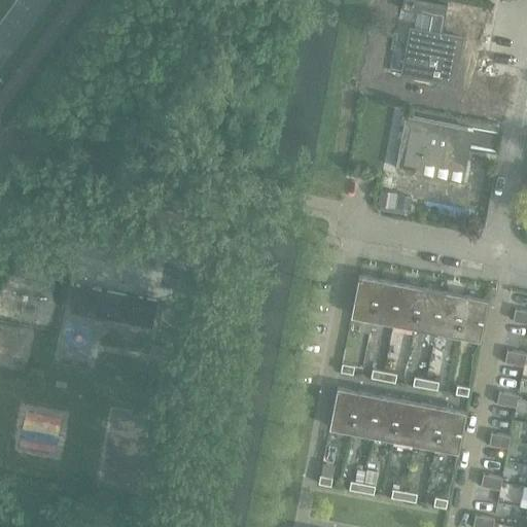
[(402,0),(401,9),(433,15),(436,2),(422,0),(402,0)]
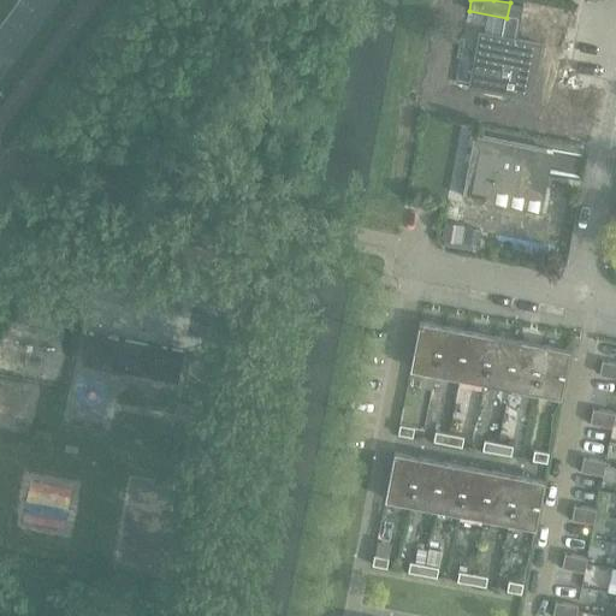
[(472,86),(486,88),(529,96),(539,45),(516,41),(516,43),(503,41),(503,39),(481,34),(472,86)]
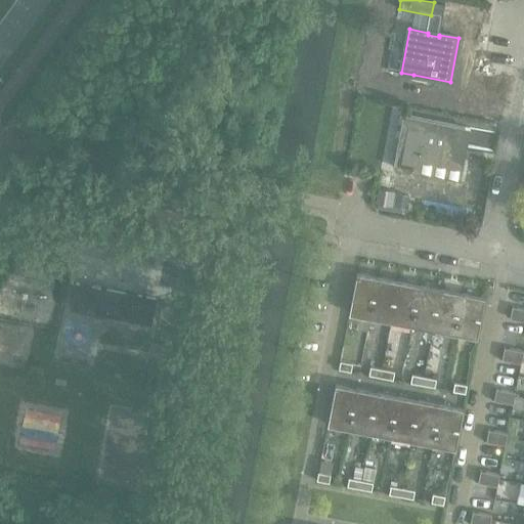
[(463,169),(466,153),(460,151),(465,127),(403,116),(403,117),(406,118),(397,168),(394,167),(394,168),(417,172),(419,161),(463,169)]
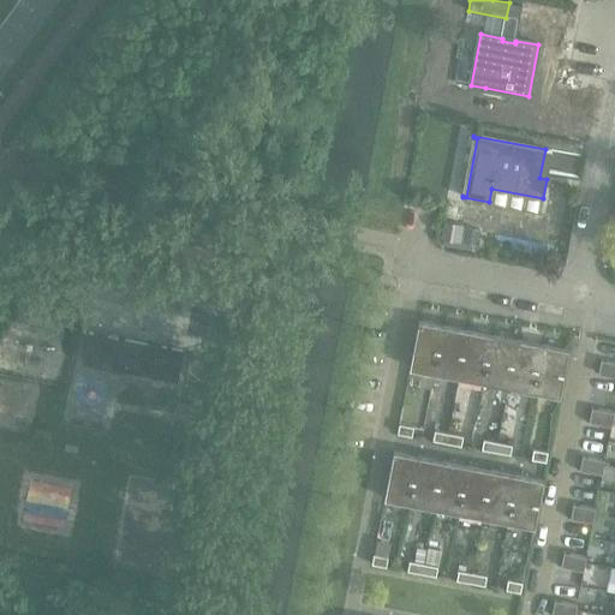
[(445,225),(442,242),(443,242),(461,245),(461,244),(464,228),(445,225)]
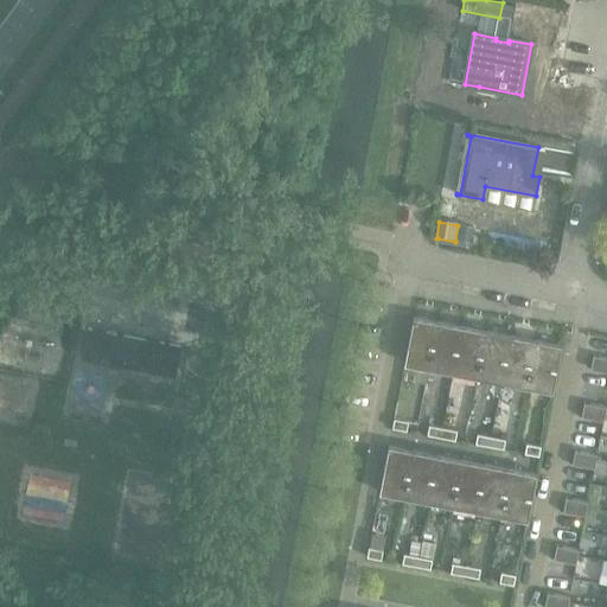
[(459,227),(457,241),(471,243),(473,229),(459,227)]
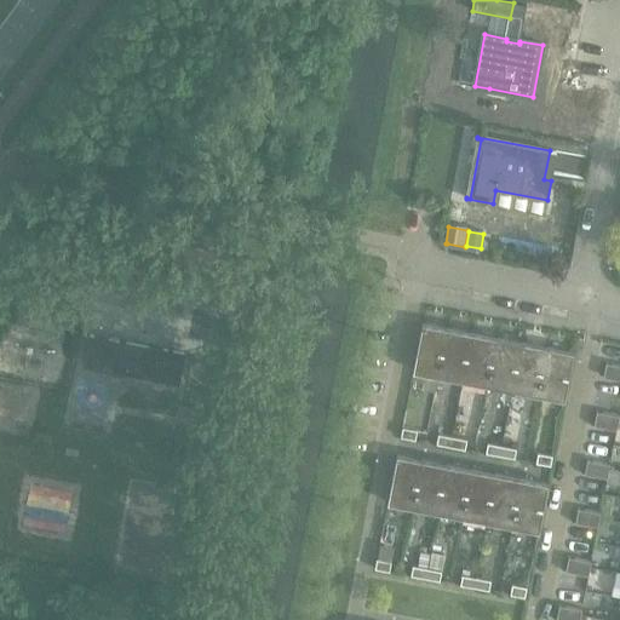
[(413,371),(438,375),(447,328),(423,323),(413,371)]
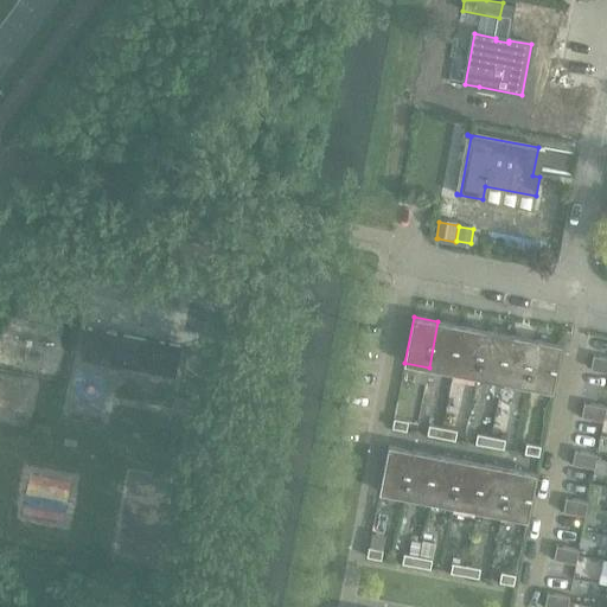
[(461,326),(438,321),(429,368),(453,372),(461,326)]
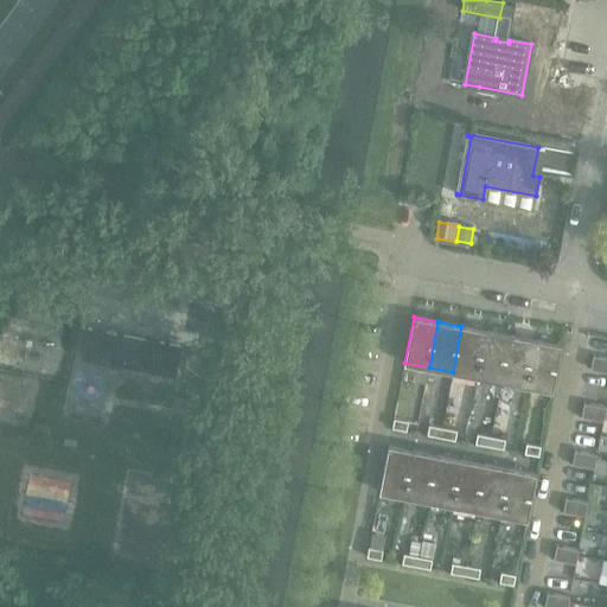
[(486,331),(461,326),(453,372),(478,377),(486,331)]
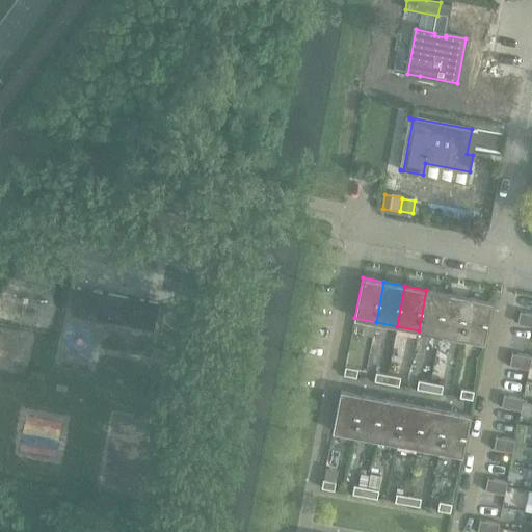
[(448,294),(426,290),(419,330),(440,335),(448,294)]
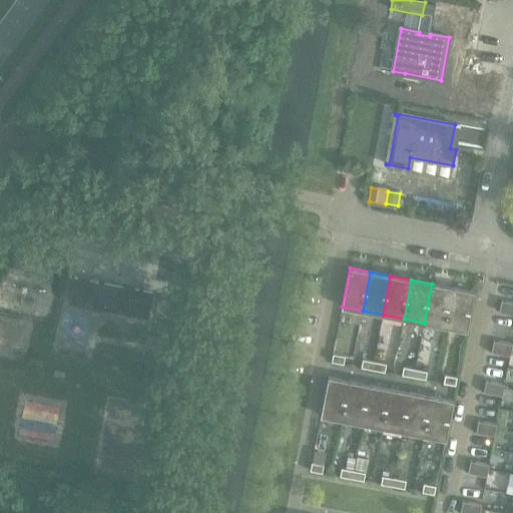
[(452,288),(432,284),(424,323),(445,327),(452,288)]
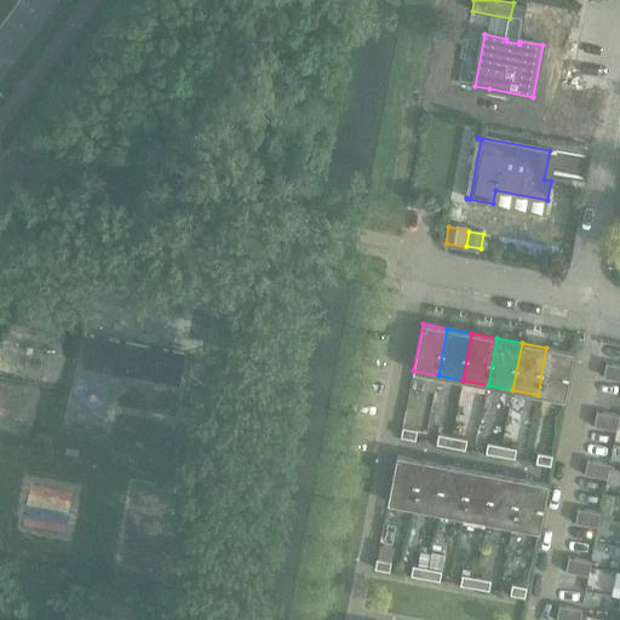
[(572,352),(546,348),(538,395),(563,400),(572,352)]
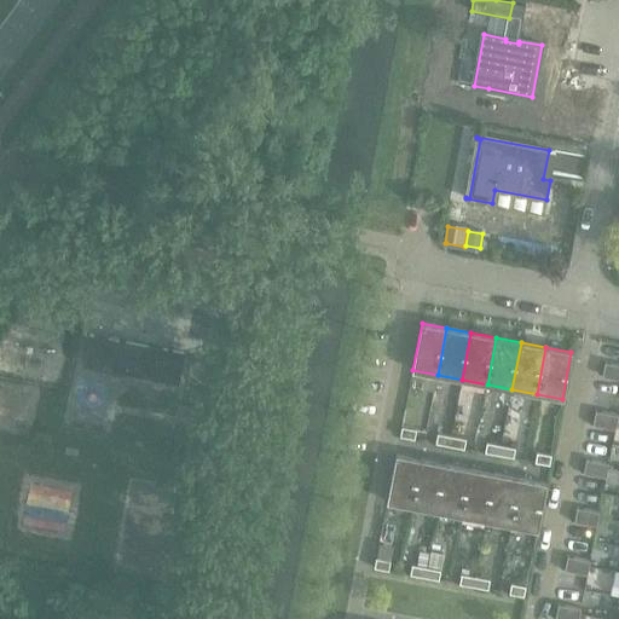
[(613,379),(615,364),(605,363),(602,377),(613,379)]
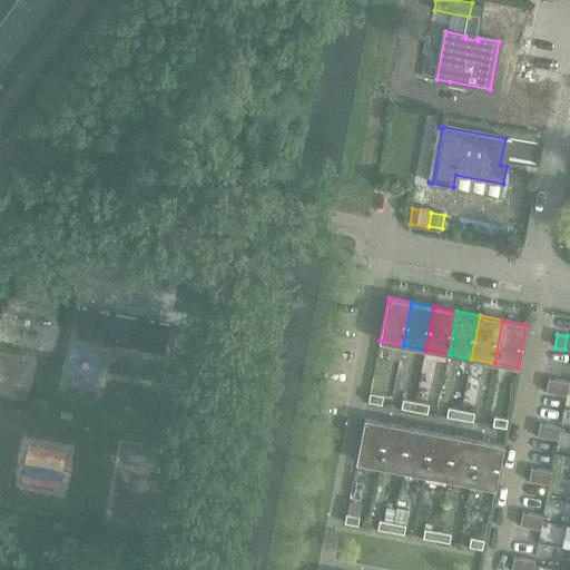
[(557,394),(559,381),(548,379),(546,392),(557,394)]
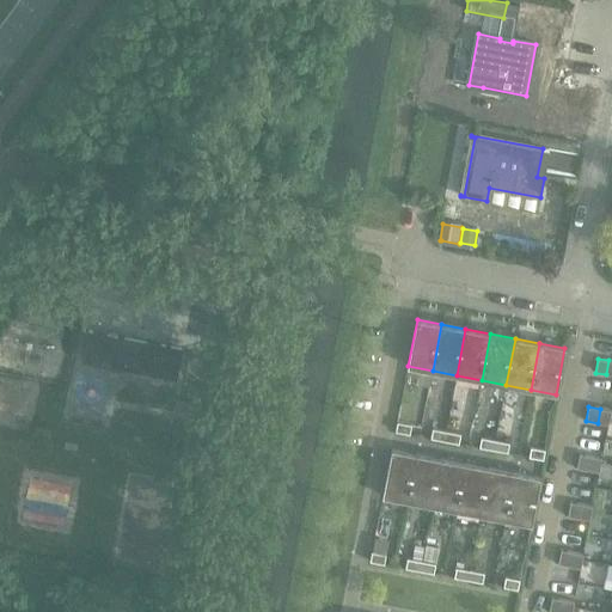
[(611,411),(600,409),(598,423),(609,424),(610,416),(611,411)]
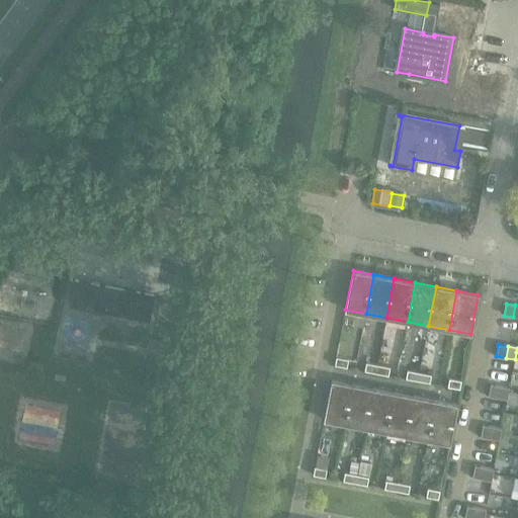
[(346,368),(348,360),(336,357),(334,365),(346,368)]
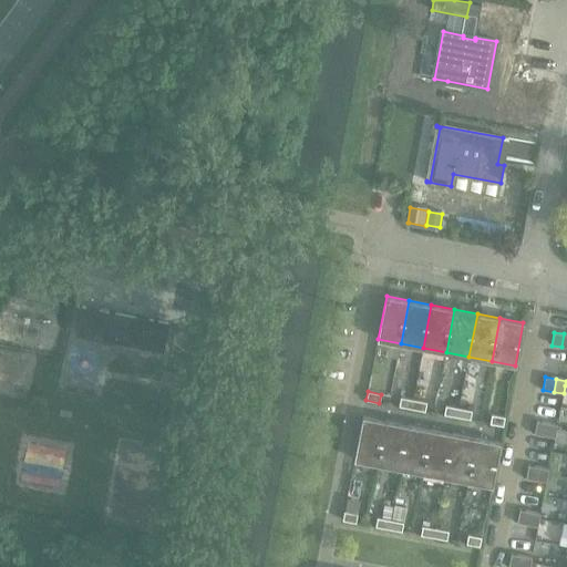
[(412,409),(413,400),(400,398),(399,406),(412,409)]
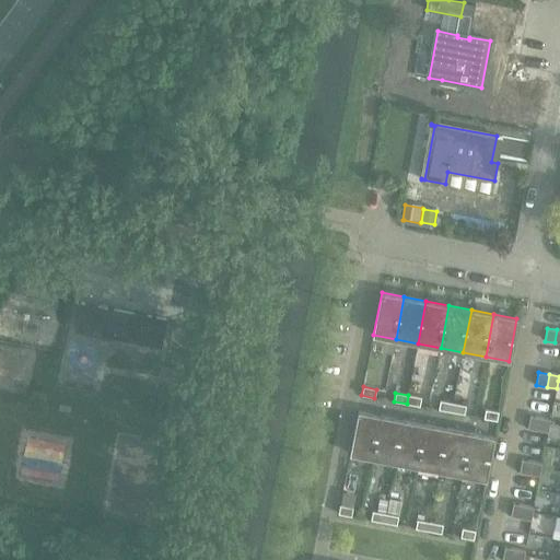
[(420,407),(421,397),(408,395),(407,404),(420,407)]
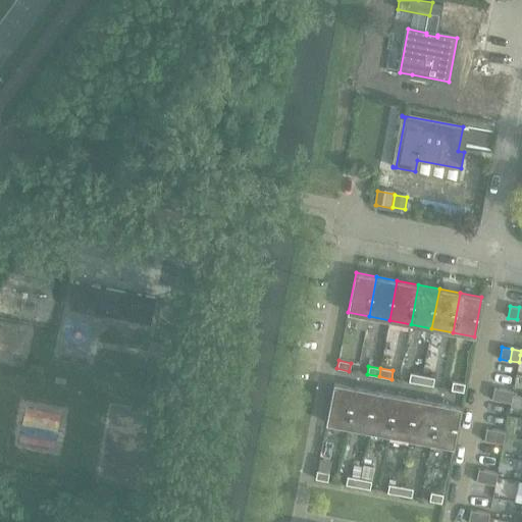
[(420,384),(422,376),(410,374),(408,382),(420,384)]
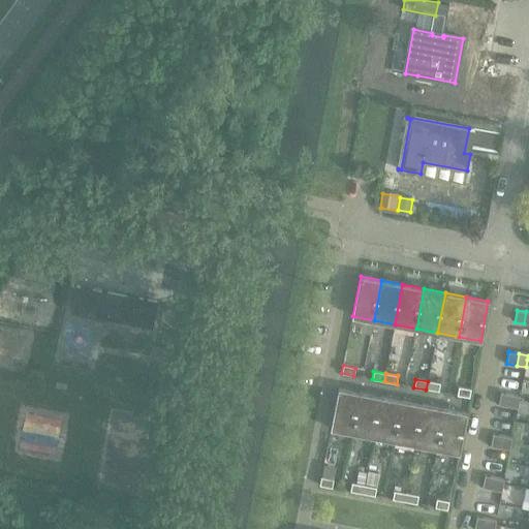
[(438,392),(440,383),(428,381),(426,390),(438,392)]
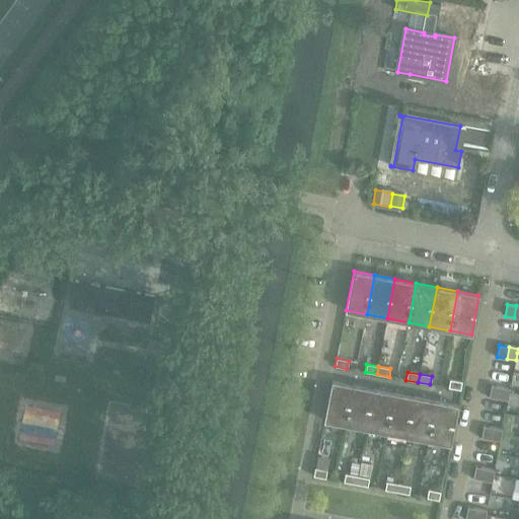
[(460,390),(462,382),(450,380),(449,388),(460,390)]
